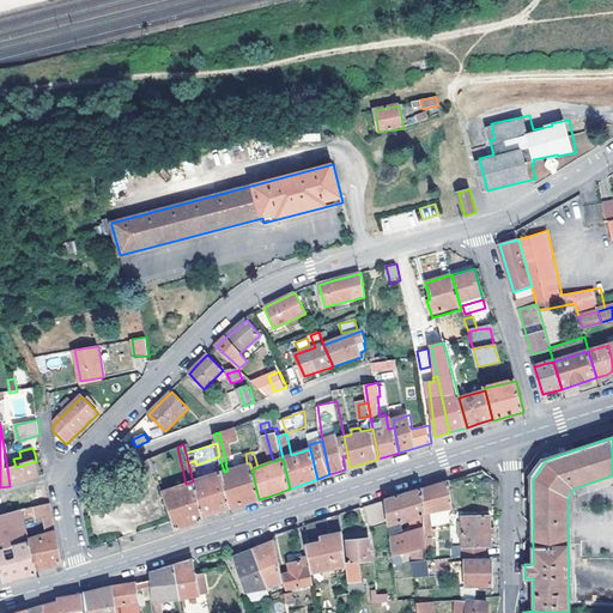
[(16,467),(7,468),(10,486),(24,481),(40,477),(36,461),(16,467)]
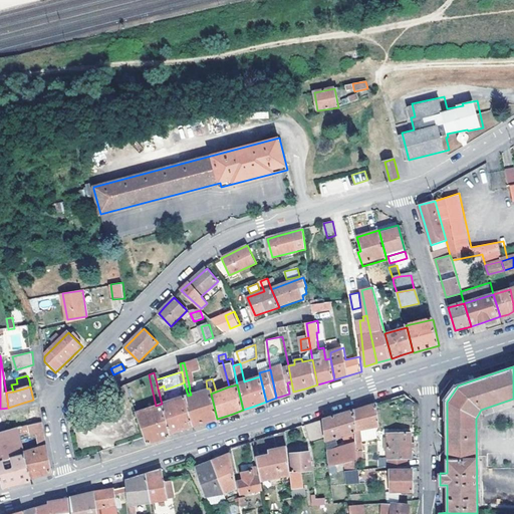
[(207,389),(191,395),(188,396),(195,426),(207,422),(217,419),(211,394),(210,389),(207,389)]
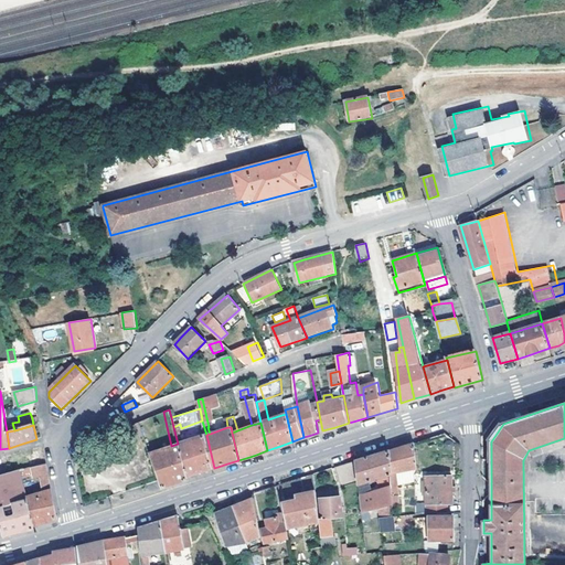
[(201,472),(214,468),(206,435),(182,443),(178,444),(185,477),(201,472)]
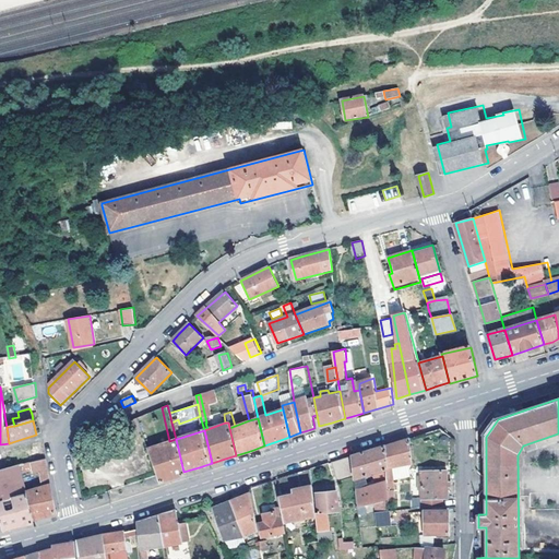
[(414,464),(411,438),(401,441),(387,445),(388,470),(394,467),(414,464)]
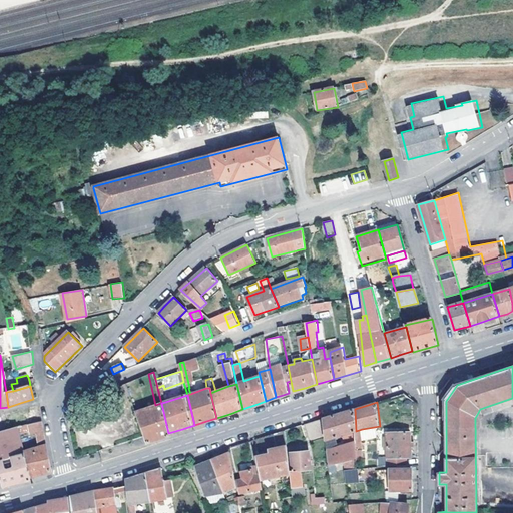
[(169,436),(168,433),(161,403),(155,405),(136,412),(147,443),(157,440),(169,436)]
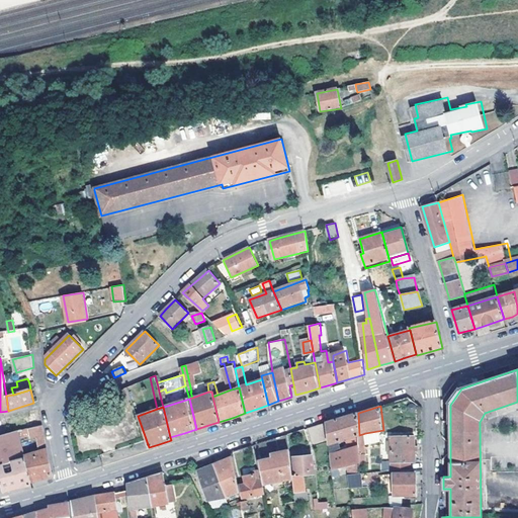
[(337,420),(328,423),(330,442),(330,444),(355,436),(359,435),(358,413),(343,418),(337,420)]
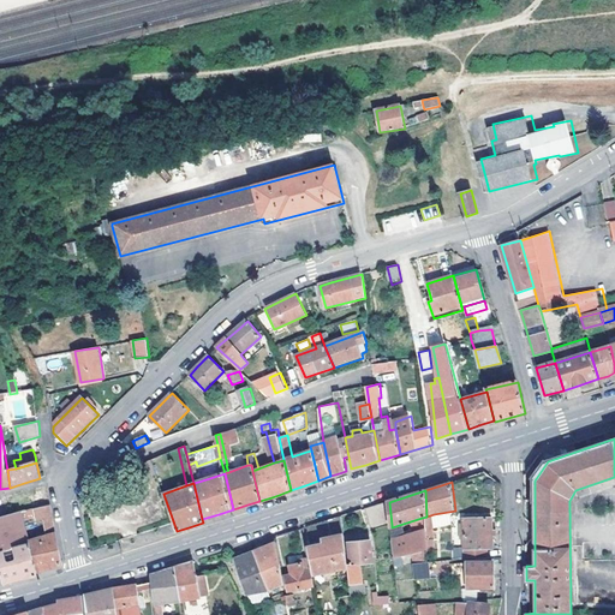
[(392,525),(389,502),(366,508),(374,532),(392,525)]
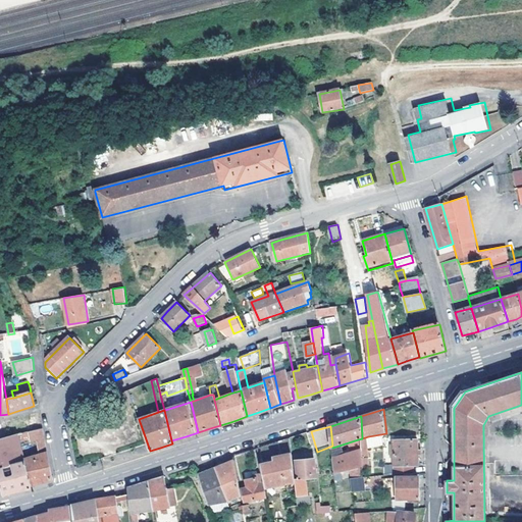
[(45,438),(43,427),(18,434),(21,445),(31,442),(40,439),(45,438)]
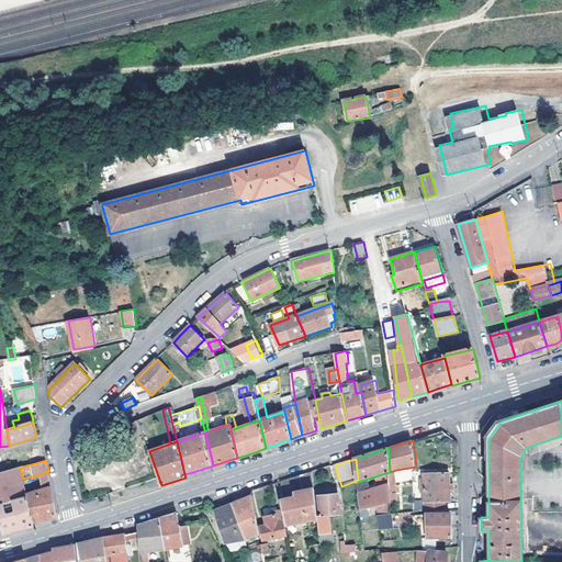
[(0,473),(0,504),(27,496),(27,494),(25,485),(23,479),(20,468),(10,471),(0,473)]
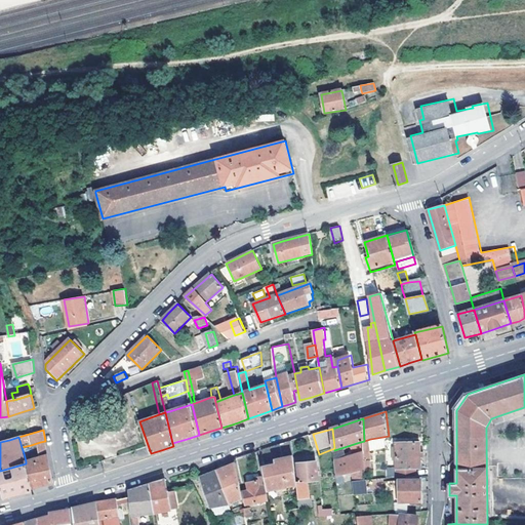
[(277,445),(264,449),(266,462),(263,463),(268,491),(297,482),(292,440),(277,445)]
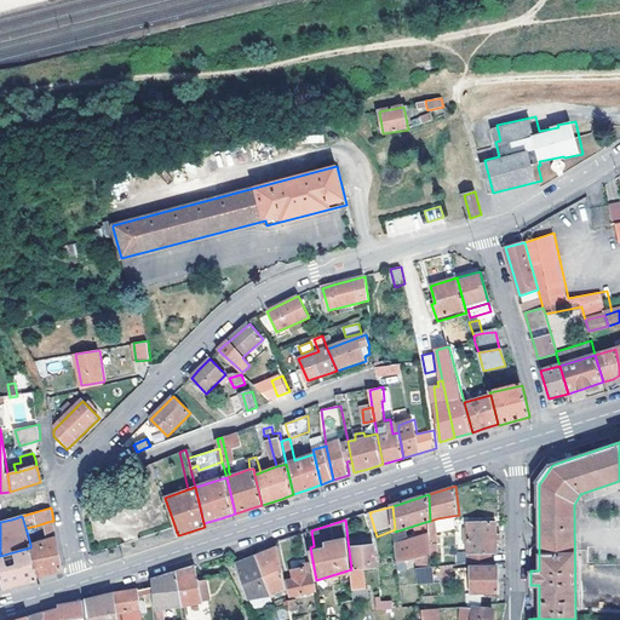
[(47,522),(51,539),(57,538),(53,521),(47,522)]
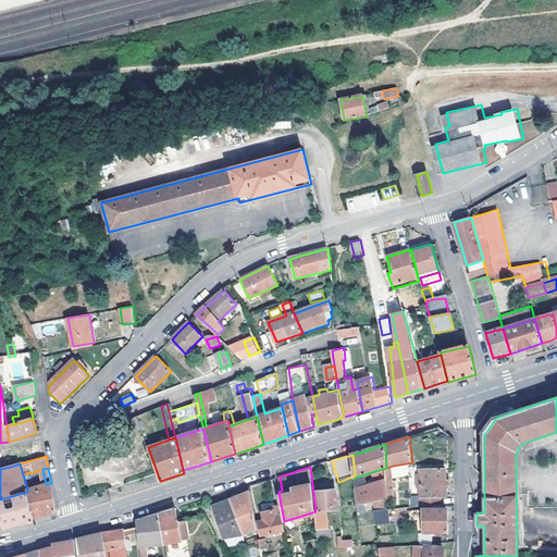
[(421,469),(421,507),(442,507),(442,497),(446,496),(446,485),(449,485),(449,480),(446,481),(446,469),(421,469)]
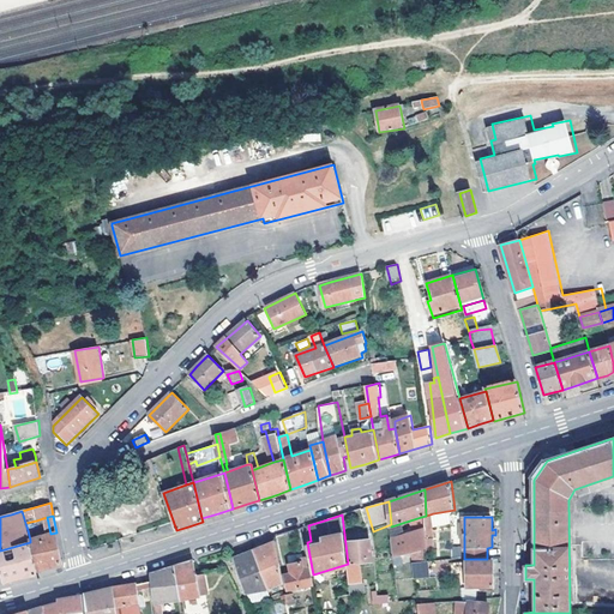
[(36,521),(25,523),(28,530),(38,528),(36,521)]
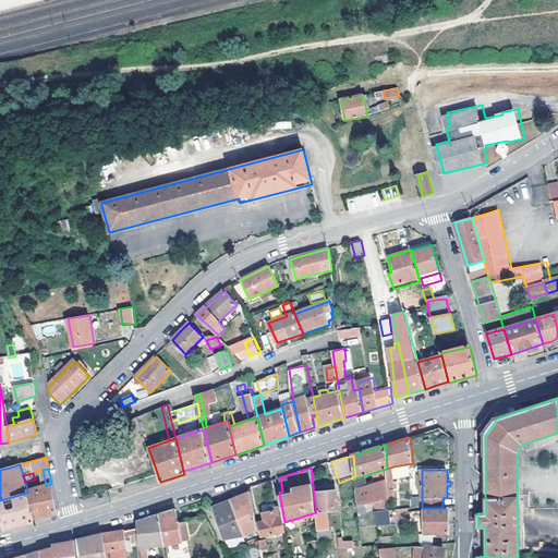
[(380,508),(389,508),(388,497),(387,481),(383,482),(356,490),(359,507),(379,500),(380,508)]
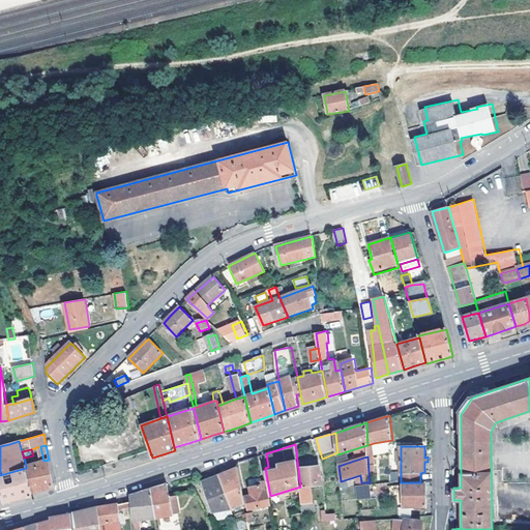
[(26,468),(33,493),(42,491),(55,488),(49,460),(43,461),(26,466),(26,468)]
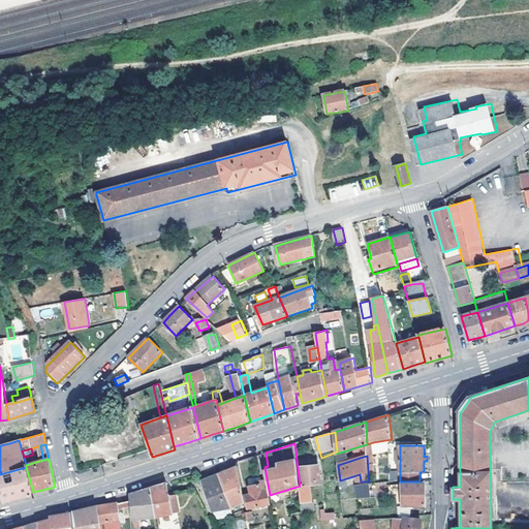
[(303,486),(300,486),(302,501),(304,501),(312,500),(311,490),(322,490),(319,465),(301,467),(303,486)]
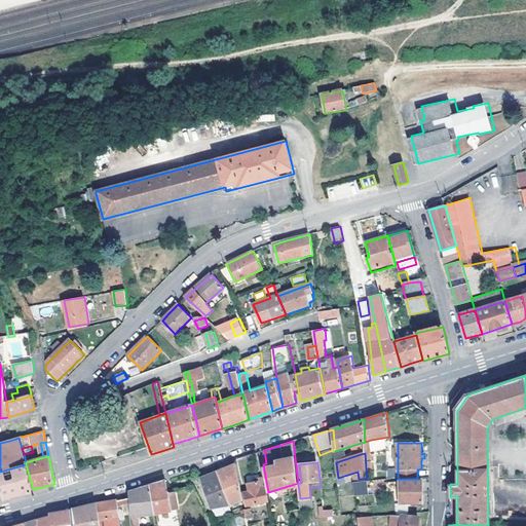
[(17,496),(34,492),(33,489),(26,464),(0,472),(0,475),(0,476),(4,493),(6,499),(17,496)]
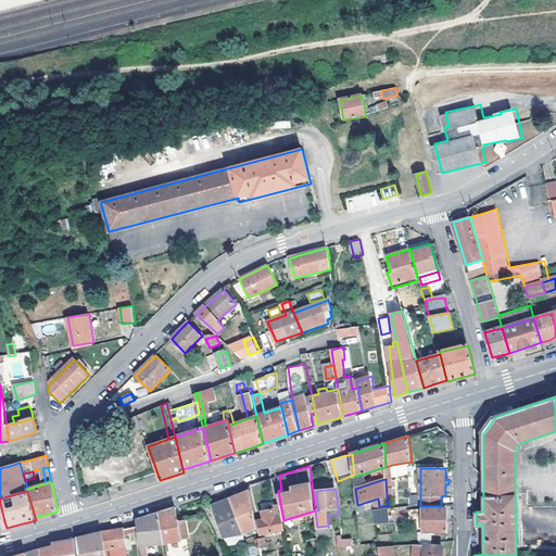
[(219,502),(212,505),(222,536),(257,530),(249,491),(236,496),(219,502)]
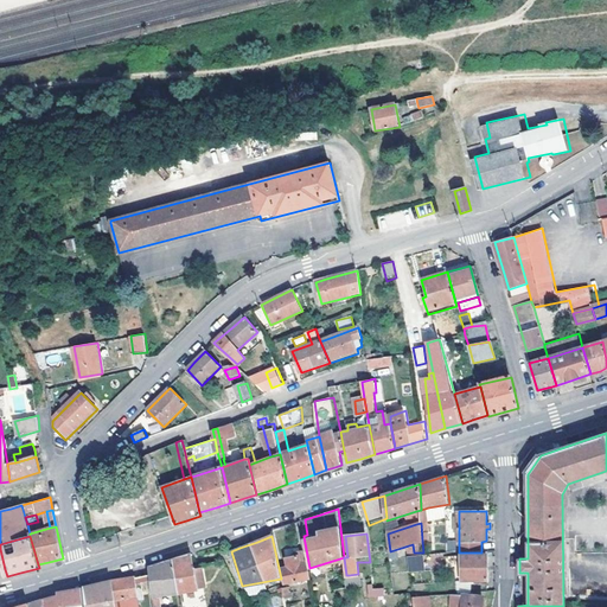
[(198,589),(192,555),(183,557),(176,560),(181,593),(193,590),(198,589)]
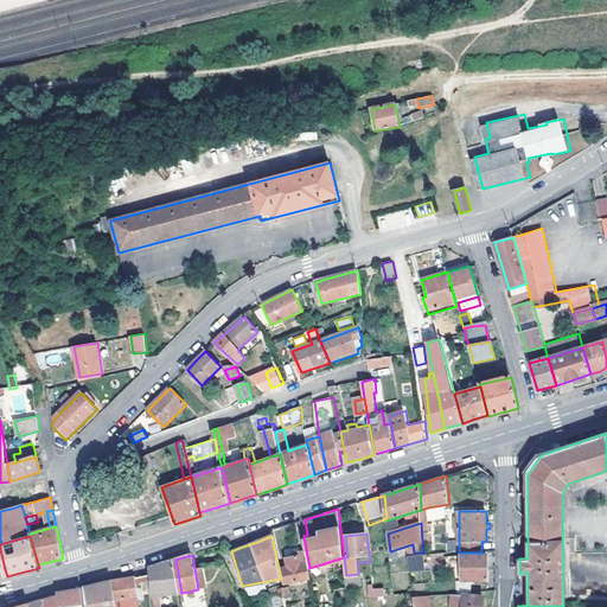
[(422,555),(406,556),(407,572),(423,570),(422,555)]
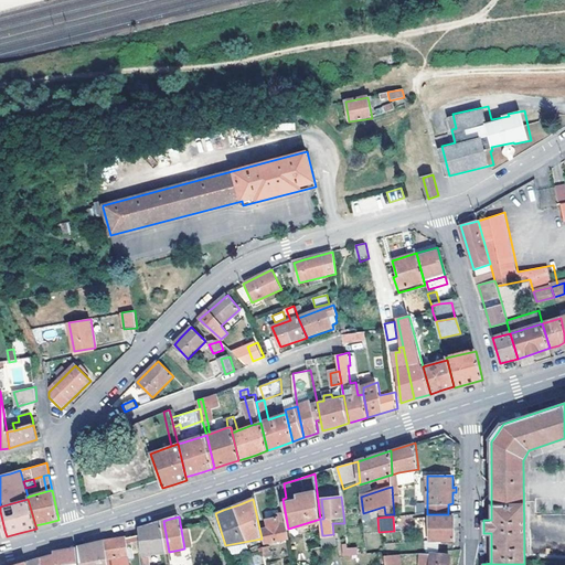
[(454,529),(454,516),(430,516),(429,541),(454,541),(454,529)]
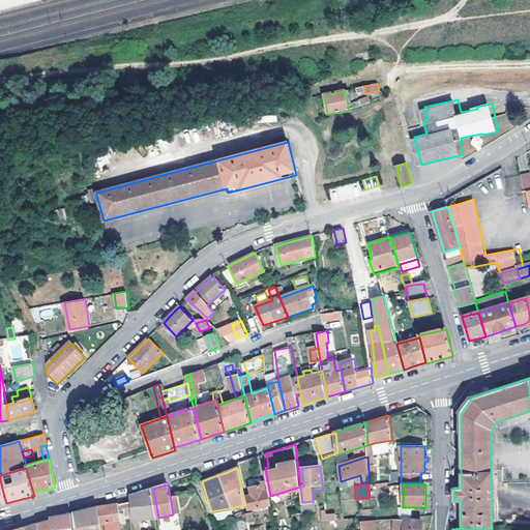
[(247,508),(269,505),(266,490),(261,490),(261,486),(249,488),(252,496),(245,497),(247,508)]
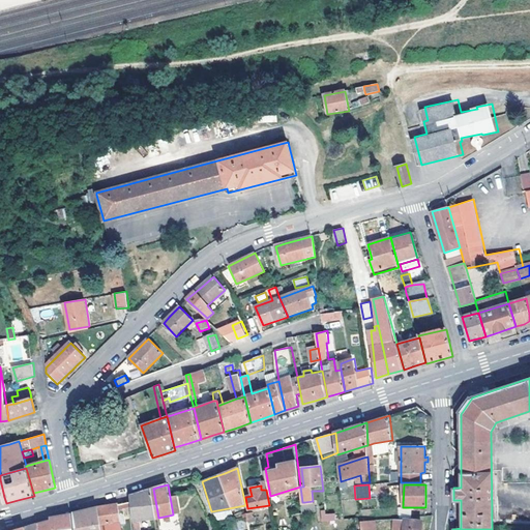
[(155,519),(150,490),(139,493),(130,496),(133,520),(155,519)]
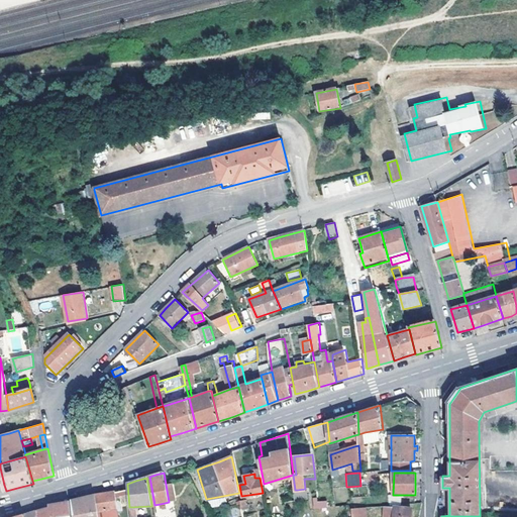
[(308,489),(305,489),(297,490),(298,499),(309,497),(308,489)]
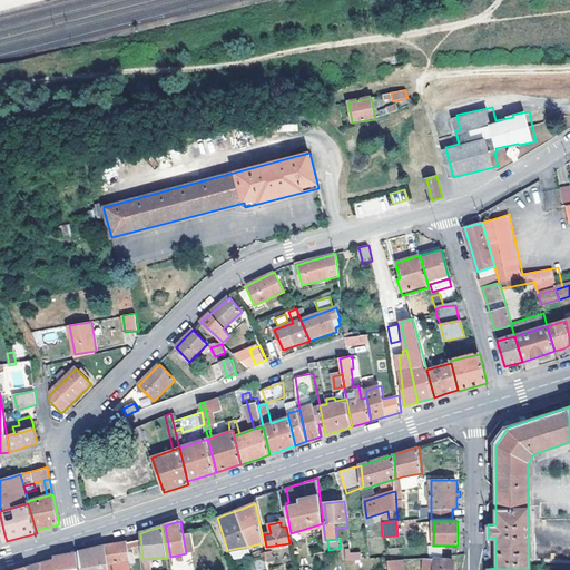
[(106,547),(108,569),(130,569),(127,543),(115,546),(106,547)]
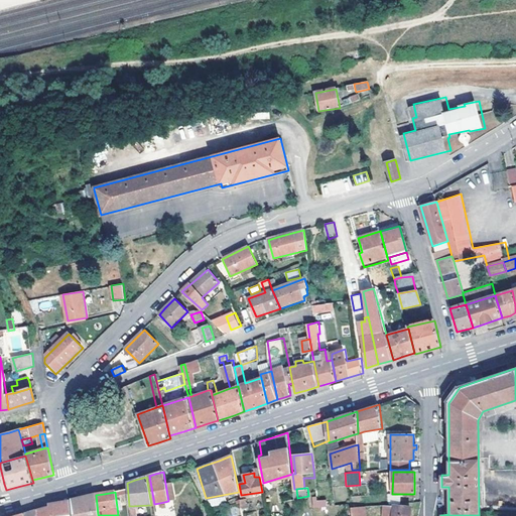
[(98,515),(96,495),(95,494),(84,497),(72,500),(74,515),(98,515)]
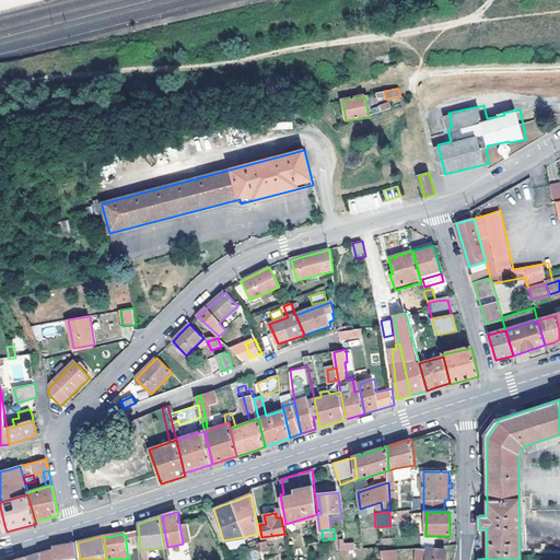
[(338,551),(353,550),(353,544),(342,545),(340,537),(336,538),(338,551)]
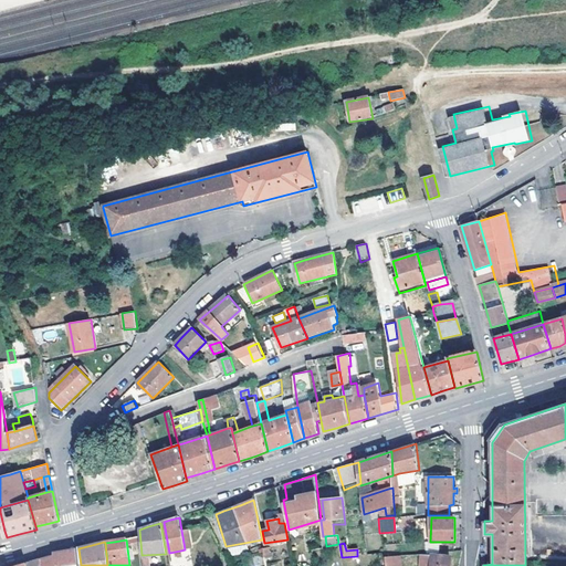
[(62,552),(53,553),(53,556),(54,565),(67,565),(69,565),(79,564),(76,549),(62,552)]
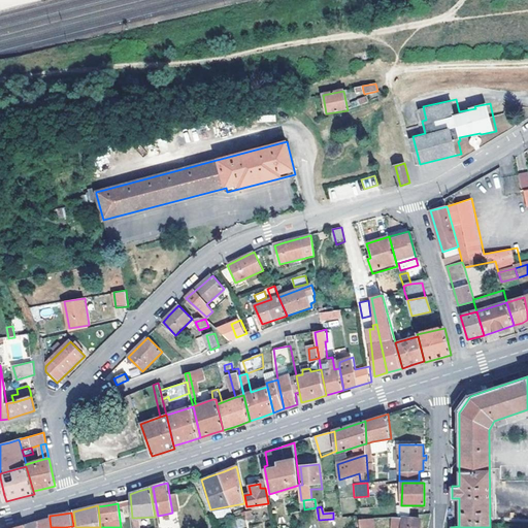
[(419,527),(420,520),(403,519),(403,517),(393,518),(393,527),(419,527)]
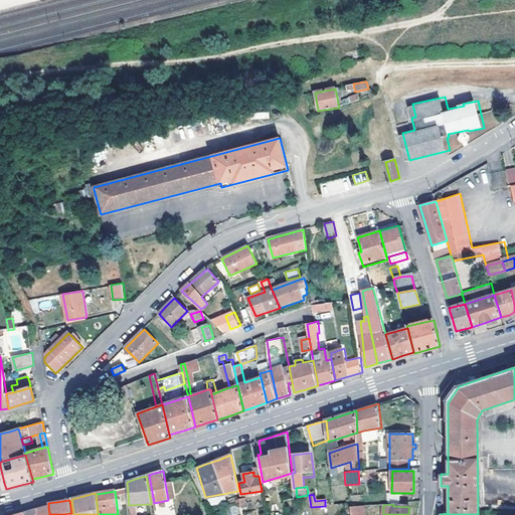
[(49,514),(48,506),(42,507),(37,509),(38,514),(49,514)]
